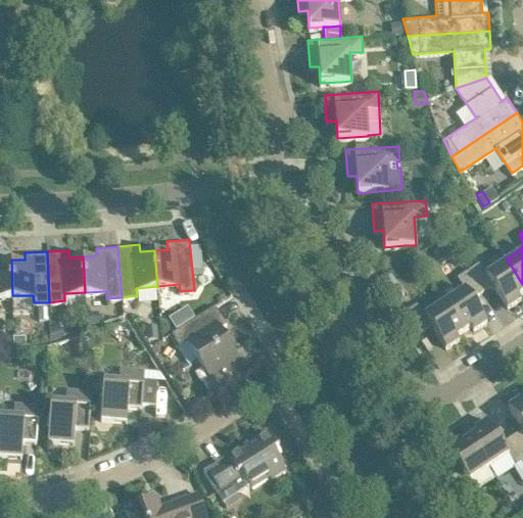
[(522,284),(507,259),(486,272),(479,261),(468,268),(482,289),(492,283),(508,305),(521,297),(518,293),(522,289),(522,284)]
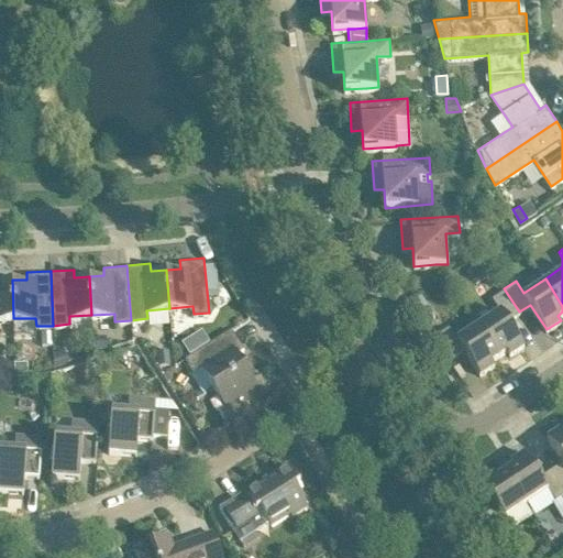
[(0,280),(0,318),(13,318),(12,280),(0,280)]
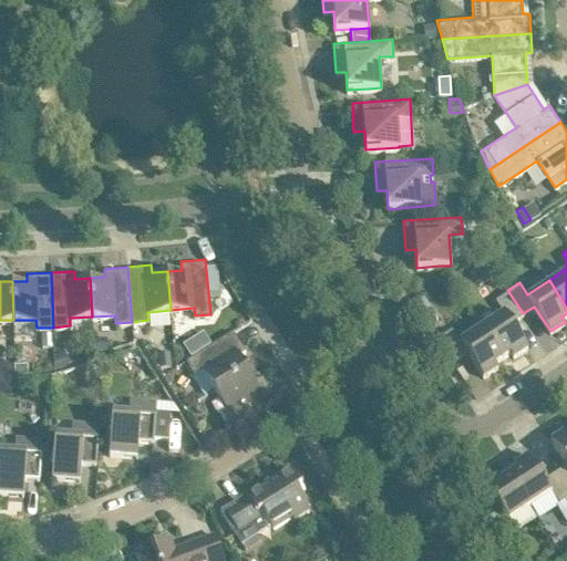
[(523,313),(507,290),(495,298),(504,310),(482,324),(503,356),(511,351),(514,355),(527,346),(512,321),(523,313)]
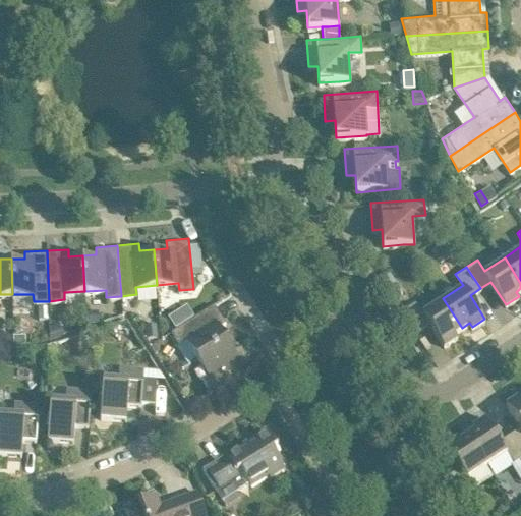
[(380,277),(379,277),(393,297),(402,290),(389,270),(380,277)]
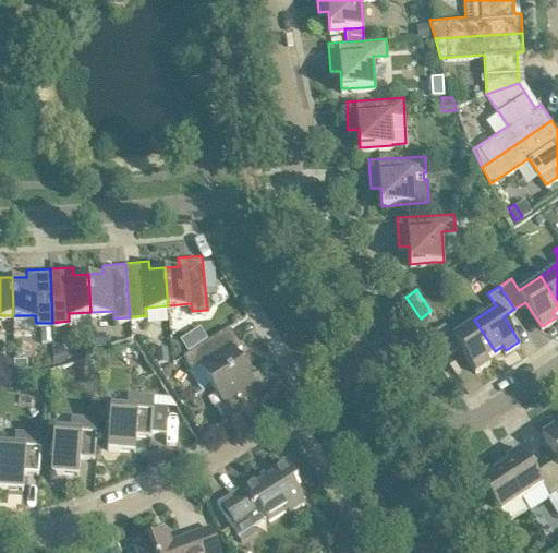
[(460,345),(475,370),(489,361),(486,357),(495,351),(474,320),(452,334),(445,322),(433,329),(448,352),(460,345)]
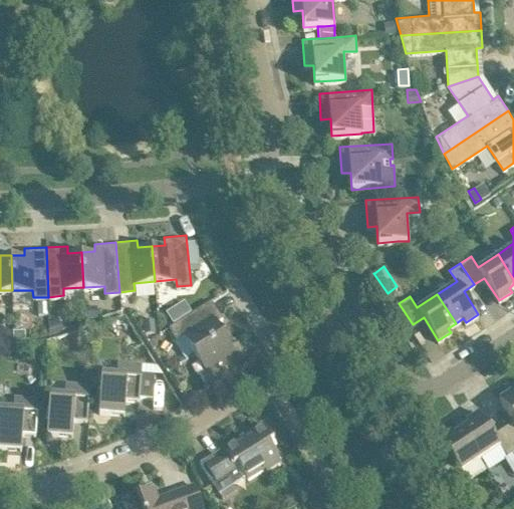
[(211,298),(169,324),(177,337),(183,333),(194,350),(224,332),(217,320),(223,316),(211,298)]
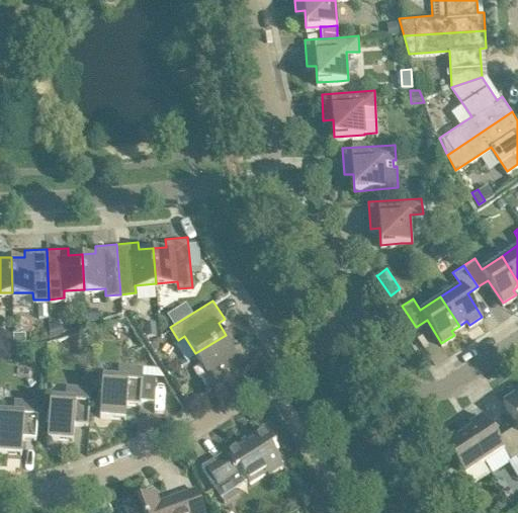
[(156,332),(155,320),(144,321),(146,334),(156,332)]
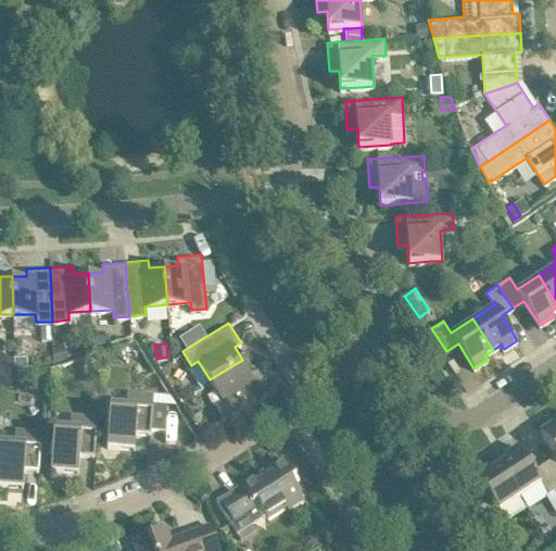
[(27,354),(14,354),(14,367),(27,364),(27,354)]
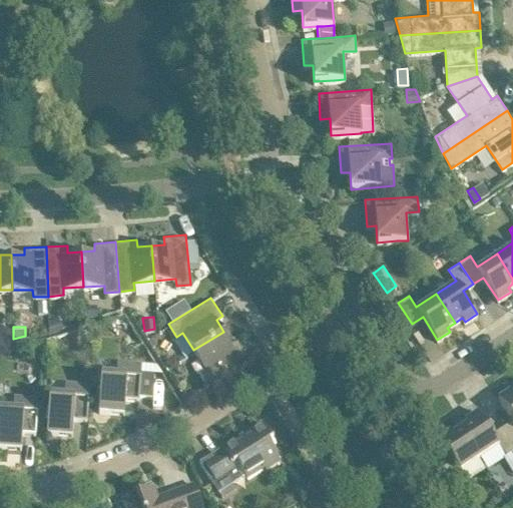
[(230,343),(223,332),(193,350),(205,368),(198,372),(206,384),(248,358),(236,339),(230,343)]
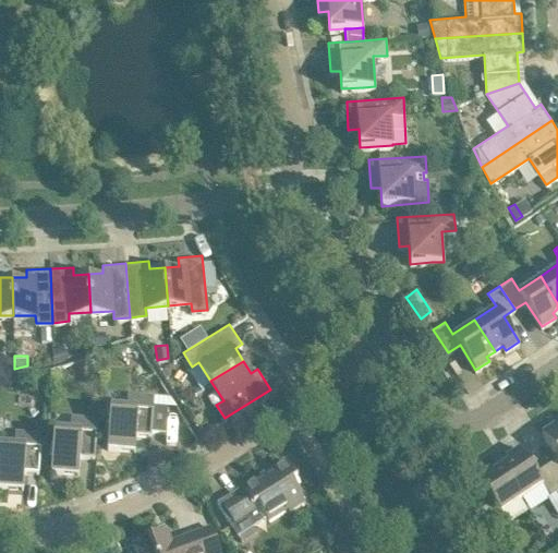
[(154,404),(154,393),(128,391),(126,404),(110,403),(107,446),(135,448),(136,433),(150,433),(152,429),(166,430),(167,404),(154,404)]
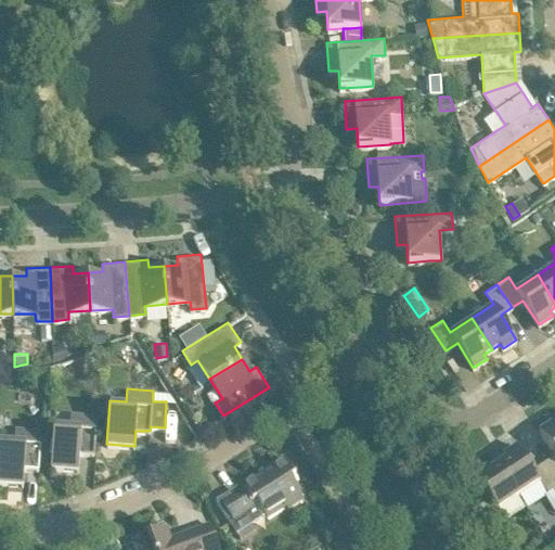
[(98,413),(71,411),(69,424),(54,423),(51,467),(78,469),(79,452),(94,453),(95,432),(98,413)]
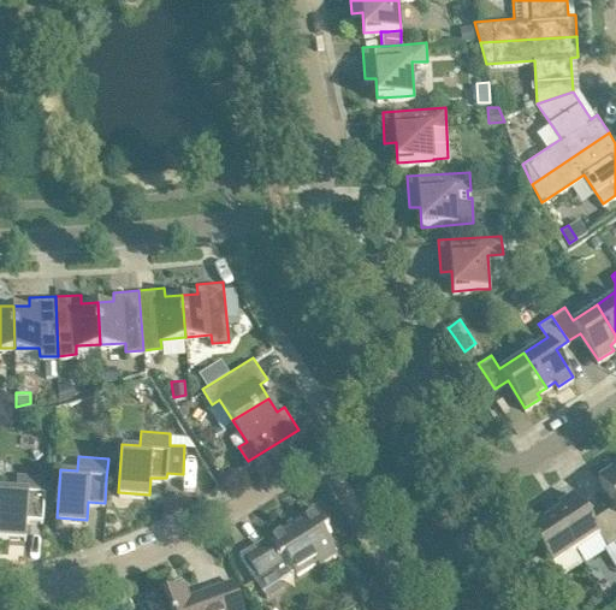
[(615,469),(614,466),(598,475),(615,503),(603,510),(615,529),(615,469)]
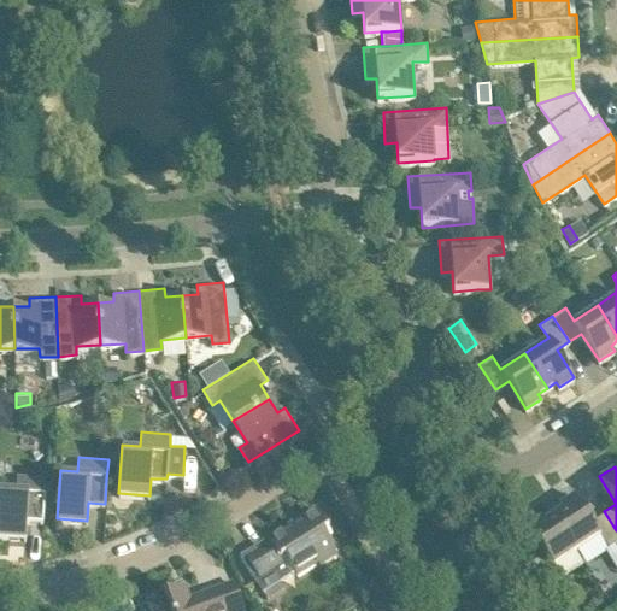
[(47,476),(17,474),(16,488),(0,486),(0,534),(19,536),(25,536),(27,520),(43,521),(45,497),(46,491),(47,476)]
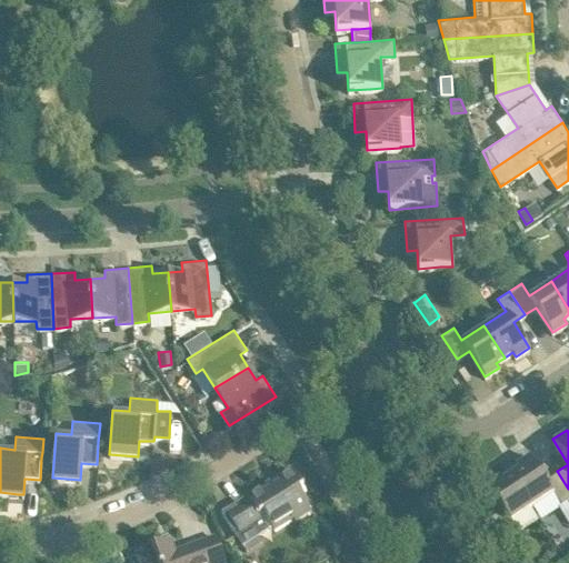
[(516,463),(518,468),(510,473),(531,504),(553,490),(561,502),(568,496),(568,489),(557,471),(546,479),(529,454),(516,463)]
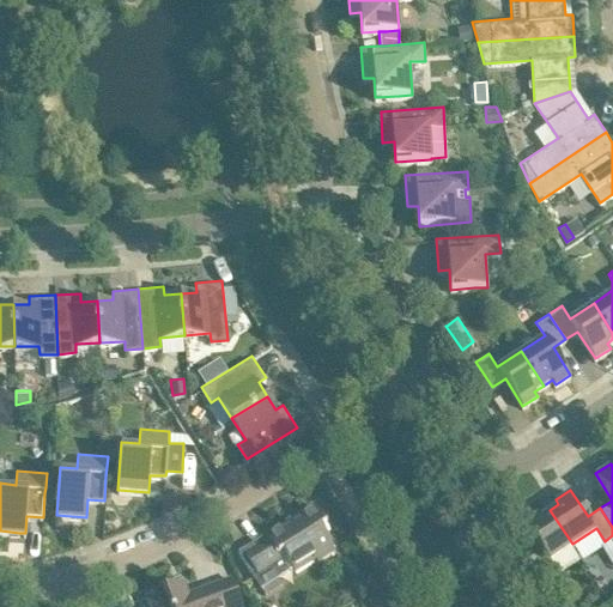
[(266,533),(238,551),(253,572),(260,584),(261,586),(262,584),(266,590),(280,581),(277,576),(285,570),(290,566),(292,565),(295,569),(314,558),(316,556),(317,558),(335,547),(325,530),(329,528),(314,502),(266,532),(266,533)]
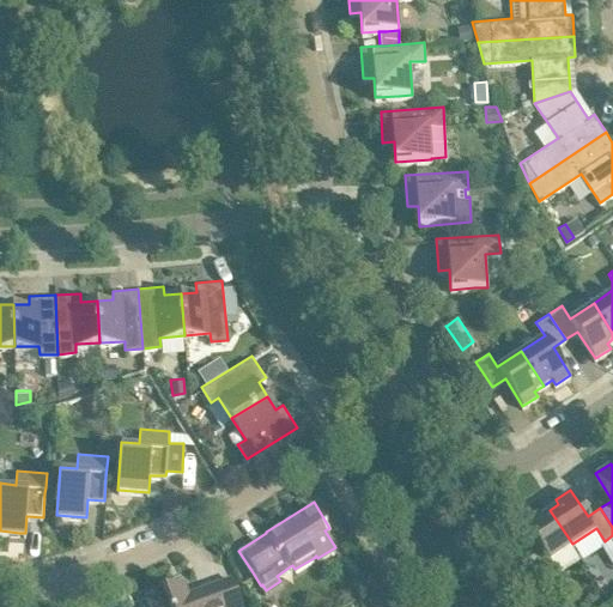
[(522,521),(540,547),(528,556),(545,581),(557,572),(548,559),(572,544),(550,510),(541,516),(538,511),(522,521)]
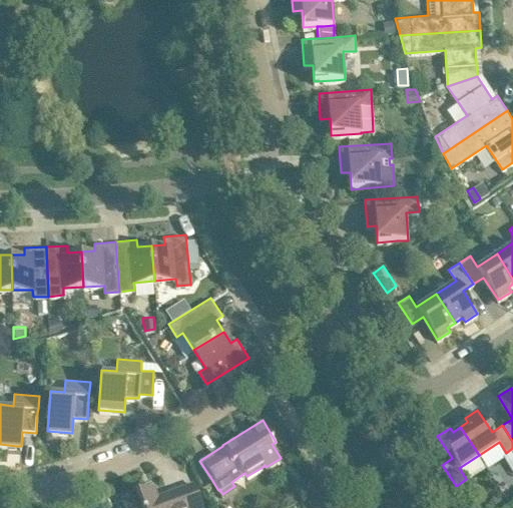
[(305,491),(309,477),(299,475),(295,488),(305,491)]
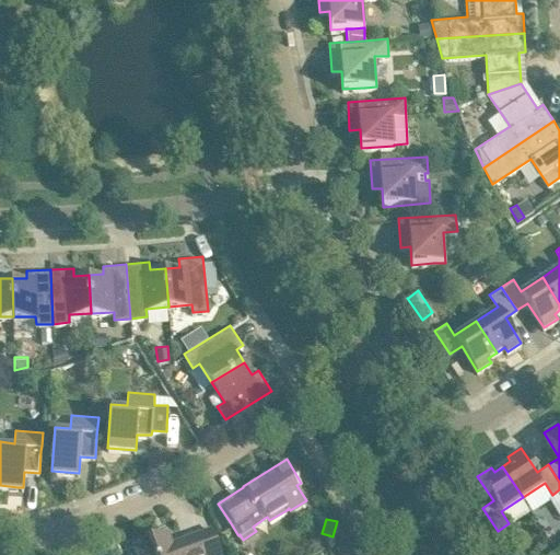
[(167,531),(135,542),(138,552),(139,554),(222,554),(211,523),(171,539),(167,531)]
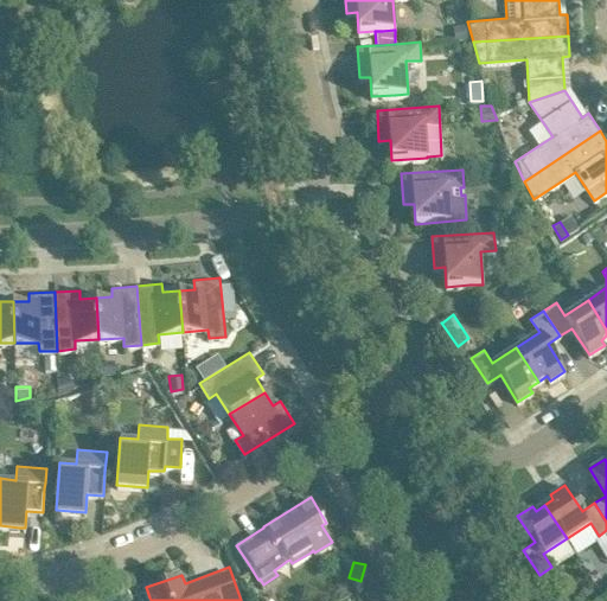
[(349,600),(372,600),(362,588),(349,600)]
